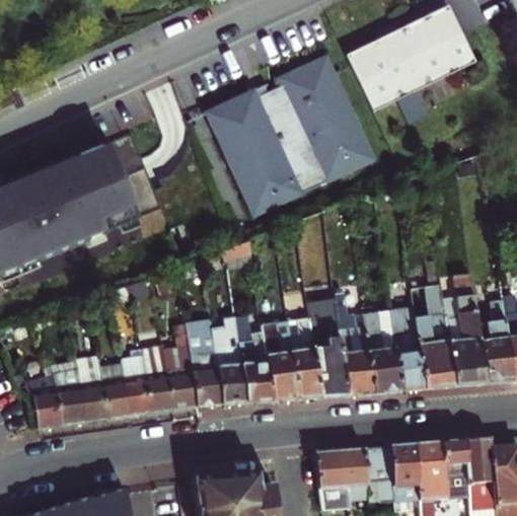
[(449,8),(444,11),(469,66),(475,64),(449,8)]
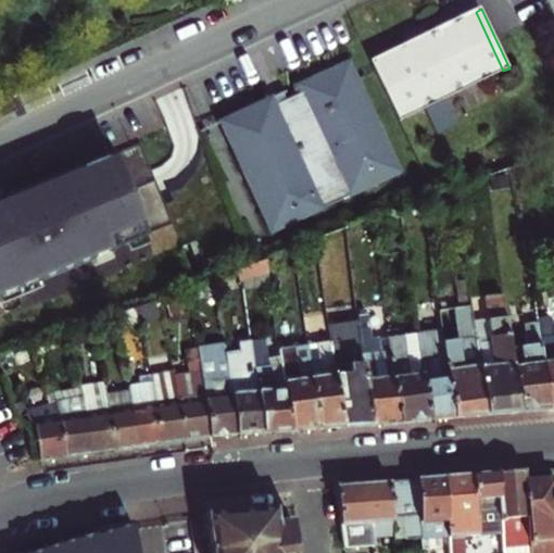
[(401,121),(503,71),(476,12),(461,19),(373,61),(401,121)]
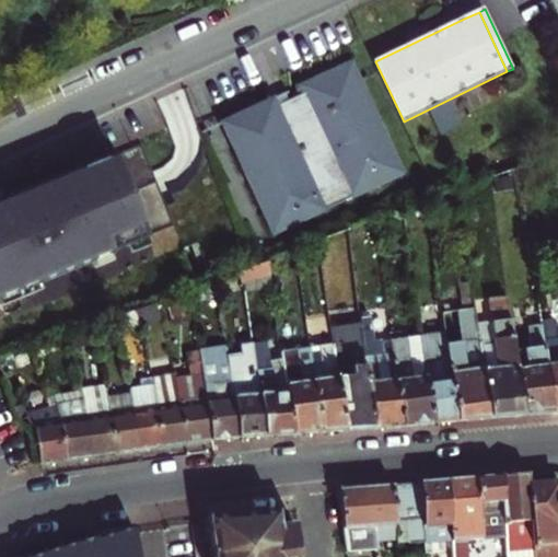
[(339,66),(317,76),(318,78),(302,85),(304,90),(276,103),(274,96),(221,120),(271,232),(402,173),(350,60),(339,66)]
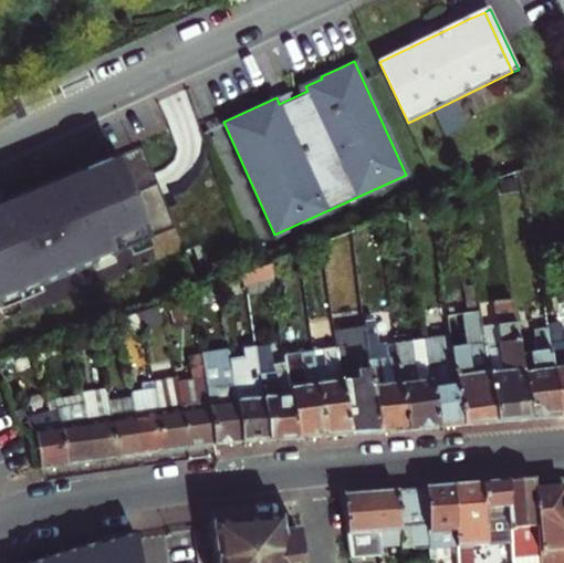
[(321,76),(304,84),(305,86),(322,79),(321,76)]
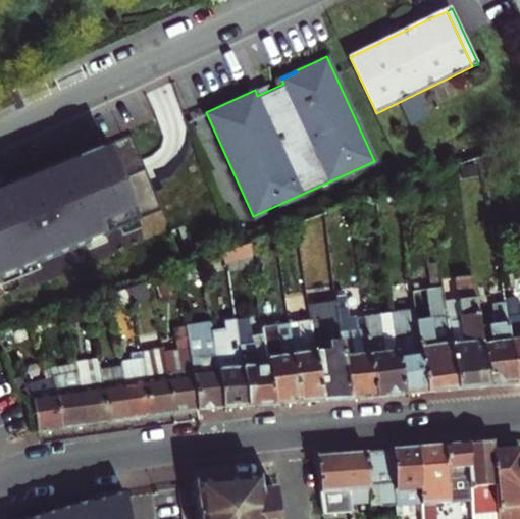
[(0,278),(145,218),(111,141),(0,188),(0,278)]
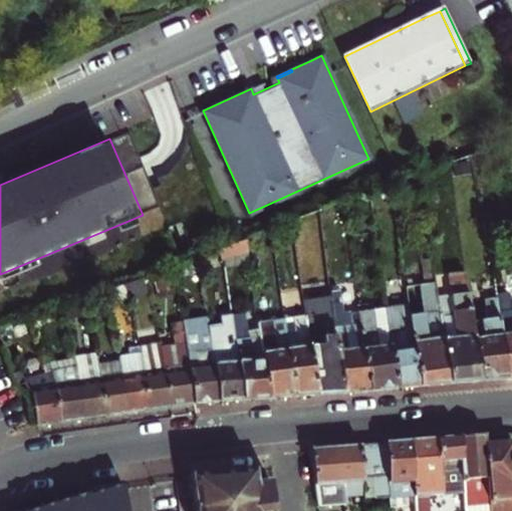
[(229,260),(234,259),(260,250),(259,234),(230,244),(228,245),(229,260)]
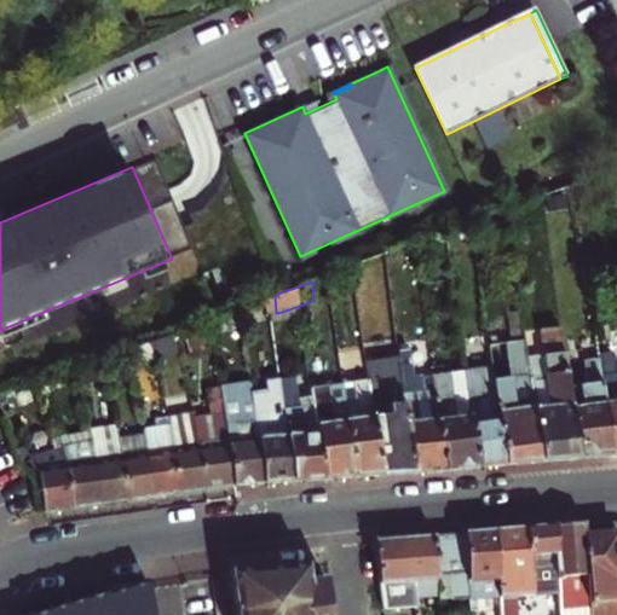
[(581,457),(574,383),(572,365),(569,321),(553,323),(557,370),(537,371),(545,459),(561,458),(581,457)]
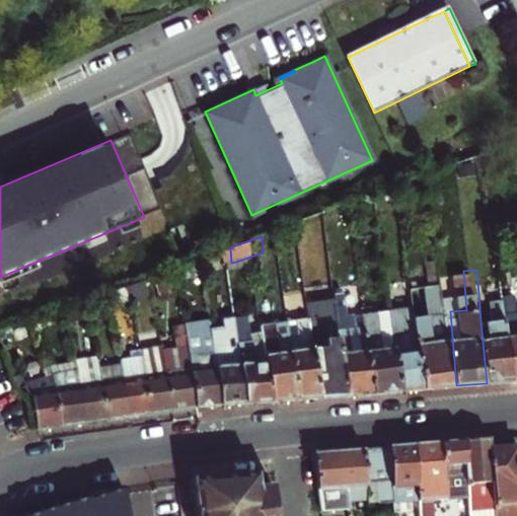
[(144,279),(125,287),(127,295),(129,301),(148,294),(144,279)]
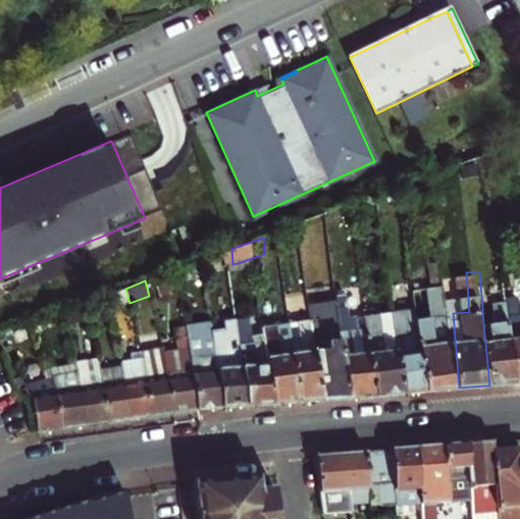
[(517,383),(511,297),(509,281),(496,282),(498,307),(499,322),(483,323),(489,385),(502,384),(517,383)]
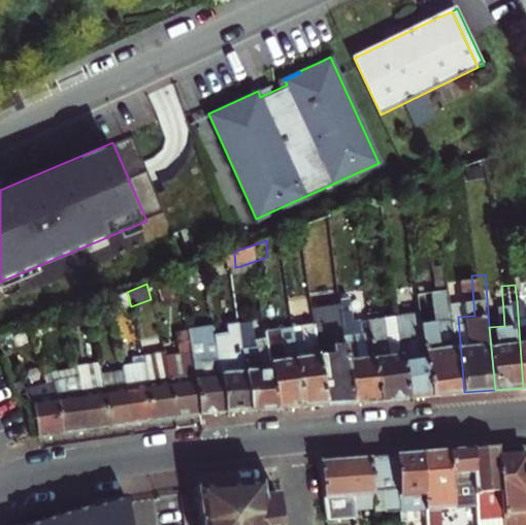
[(129,300),(127,292),(106,299),(108,306),(129,300)]
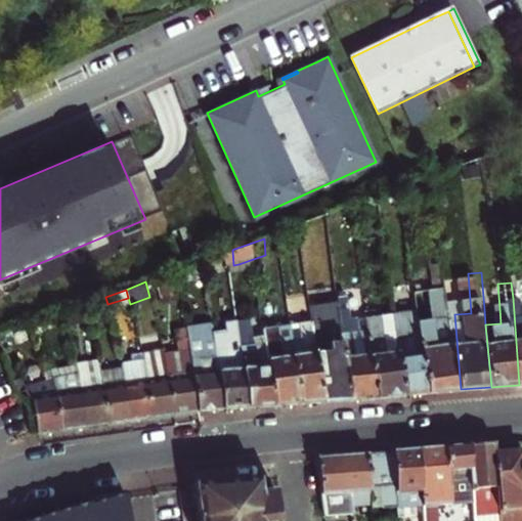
[(422,300),(422,290),(411,291),(412,304),(416,304),(417,312),(423,312),(422,300)]
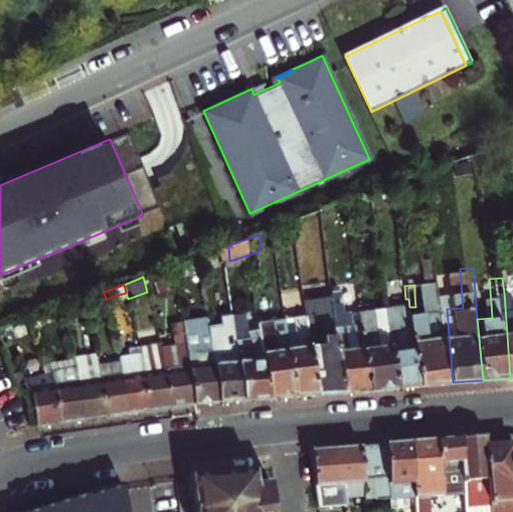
[(512,292),(504,293),(510,378),(512,378),(512,292)]
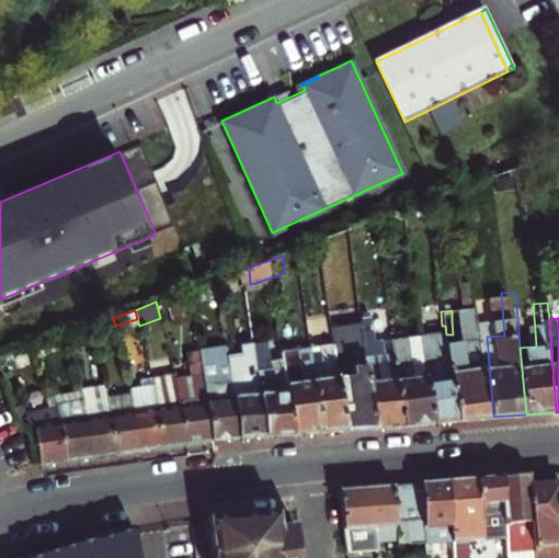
[(453,334),(455,359),(460,419),(477,418),(493,417),(487,337),(469,338),(468,320),(452,321),(453,334)]
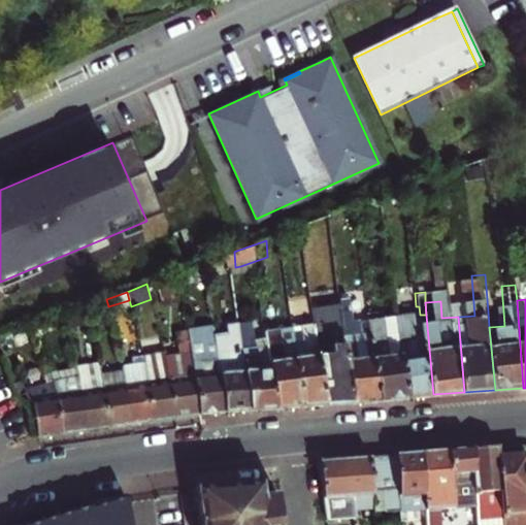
[(428,337),(426,315),(420,315),(419,306),(416,306),(402,308),(404,336),(405,339),(428,337)]
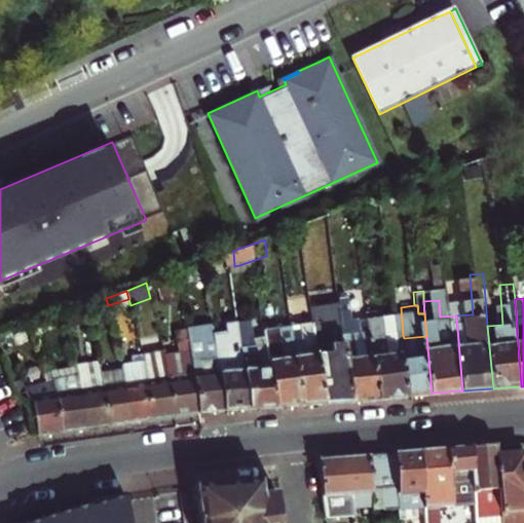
[(88,316),(85,306),(64,314),(67,324),(88,316)]
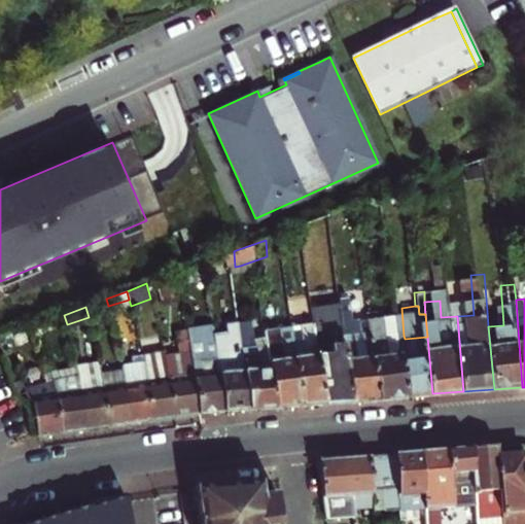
[(503,325),(502,310),(487,311),(488,326),(503,325)]
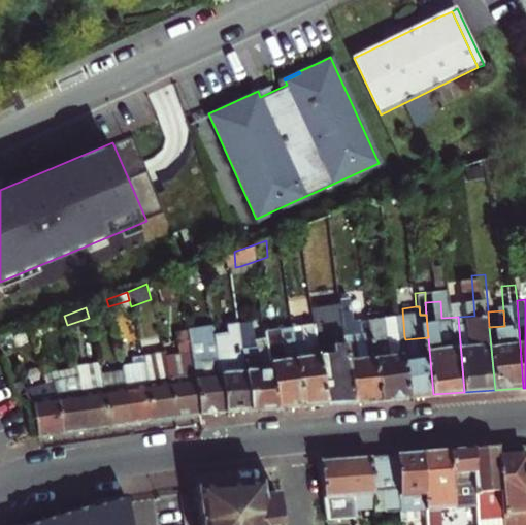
[(349,321),(351,340),(355,400),(362,399),(382,398),(376,339),(366,340),(364,319),(349,321)]
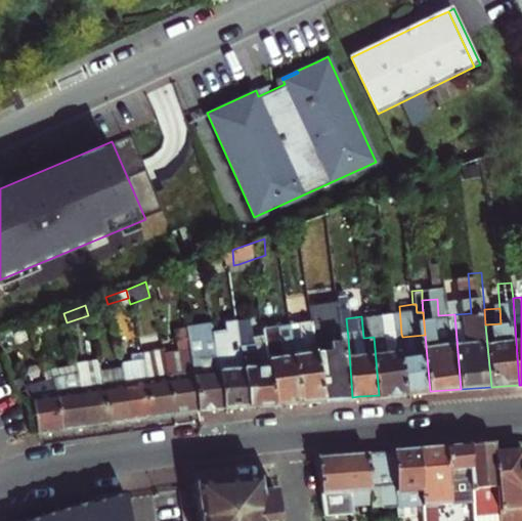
[(325,399),(321,349),(319,318),(313,319),(314,324),(306,326),(308,351),(299,351),(303,400),(317,399),(325,399)]
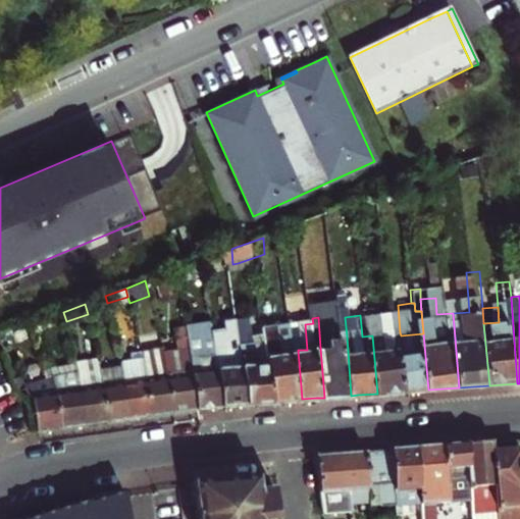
[(188,329),(196,367),(199,407),(211,406),(225,405),(221,365),(215,328),(213,319),(187,321),(188,329)]
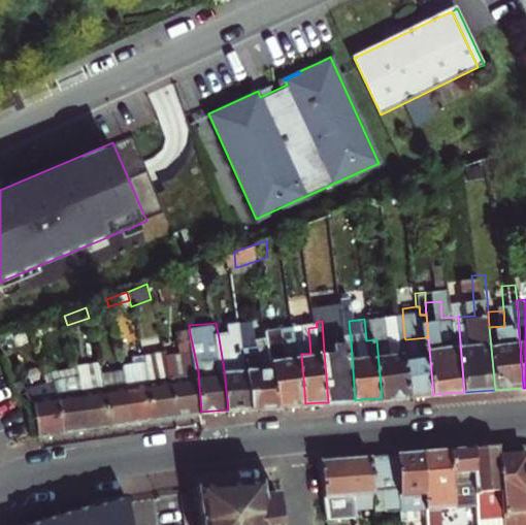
[(218,332),(224,369),(228,409),(239,408),(252,407),(249,367),(244,324),(231,324),(231,331),(218,332)]
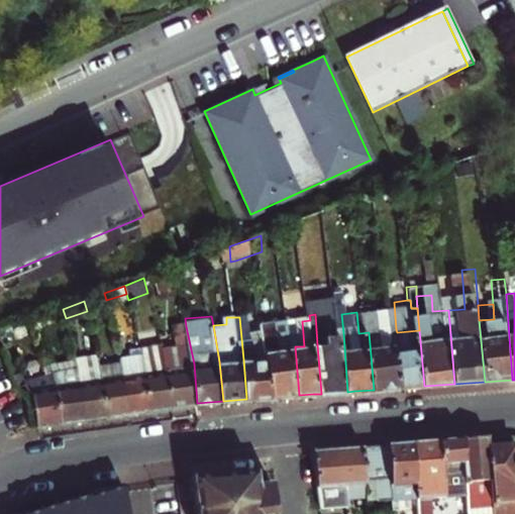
[(267,317),(270,357),(273,397),(285,396),(299,395),(295,346),(286,347),(283,322),(275,323),(275,317),(267,317)]
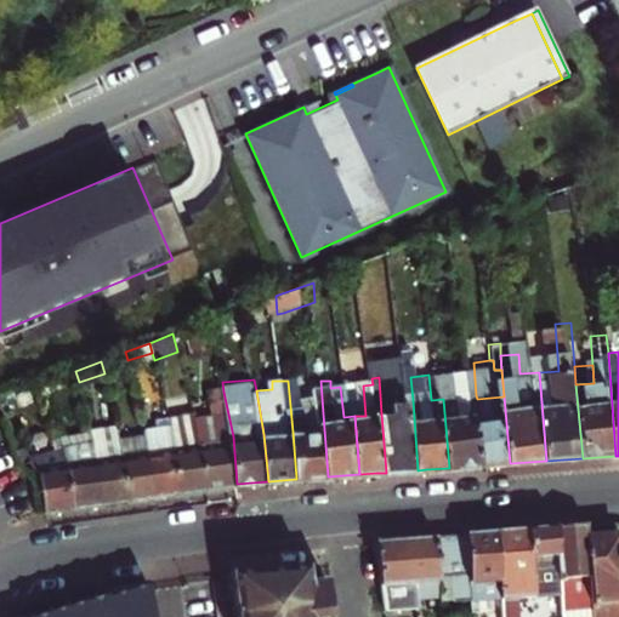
[(196,421),(200,443),(208,489),(221,486),(237,484),(233,436),(223,392),(210,394),(216,420),(196,421)]
